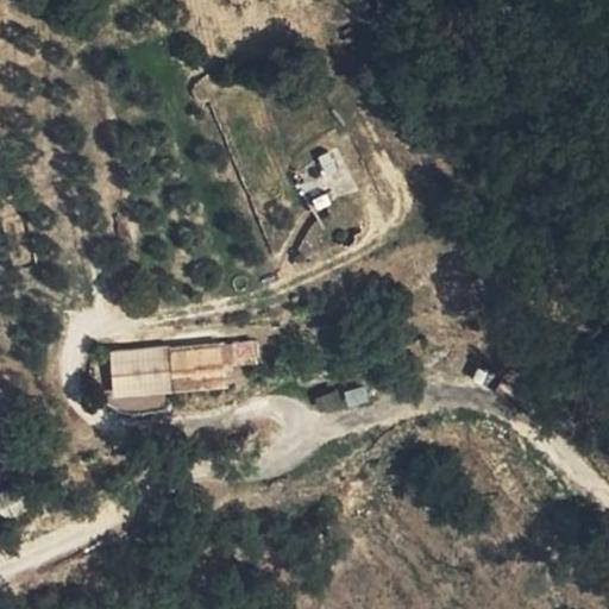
[(340,149),(320,152),(331,198),(350,193),(340,149)]
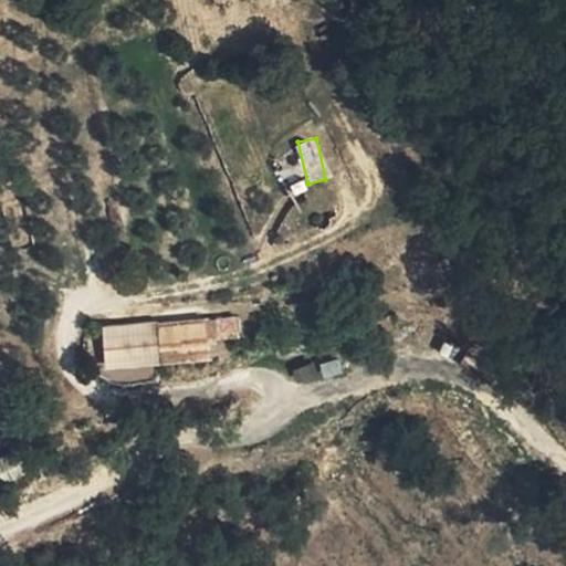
[(160,358),(209,355),(206,317),(157,322),(160,358)]
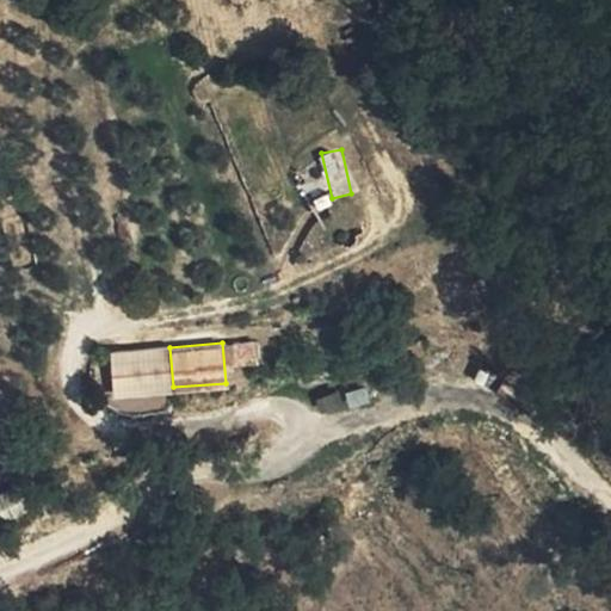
[(368,388),(345,392),(347,408),(370,403),(368,388)]
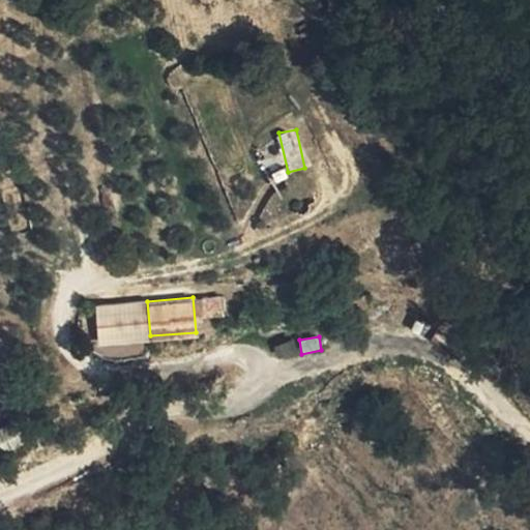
[(144,344),(98,348),(99,357),(145,354),(144,344)]
